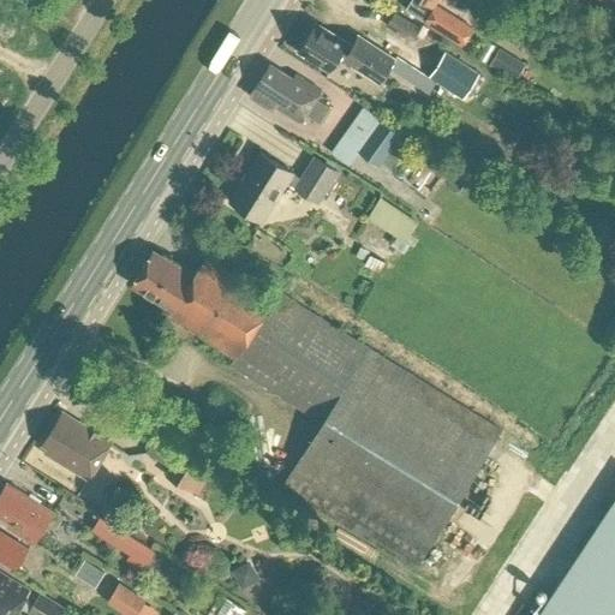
[(419,28),(394,12),(386,25),(411,42),(419,28)]
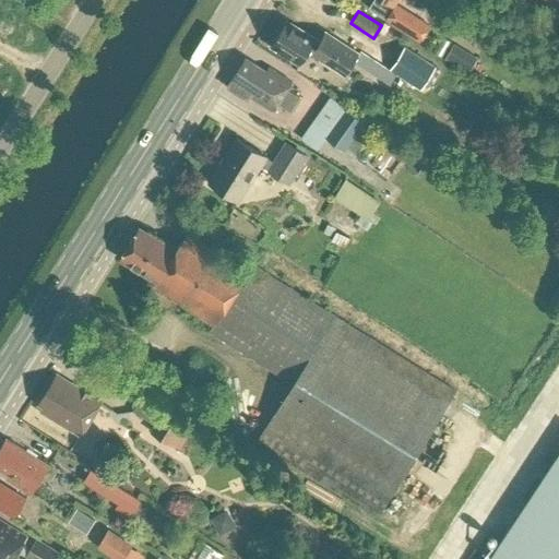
[(414,42),(424,28),(404,15),(395,30),(414,42)]
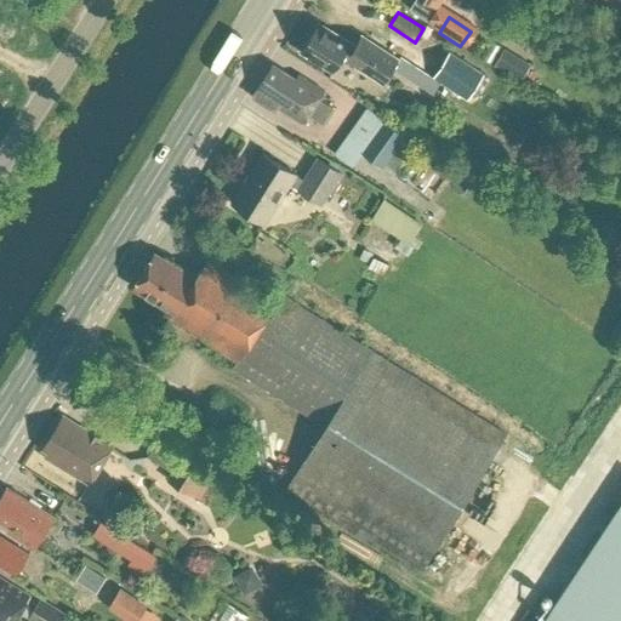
[(303,47),(301,51),(334,70),(335,68),(342,57),(383,84),(399,57),(363,33),(353,47),(317,26),(309,36),(307,38),(302,45),(303,47)]
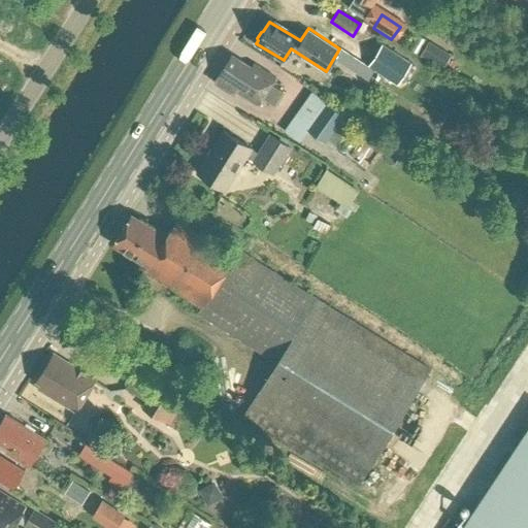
[(382,44),(369,66),(397,84),(410,63),(382,44)]
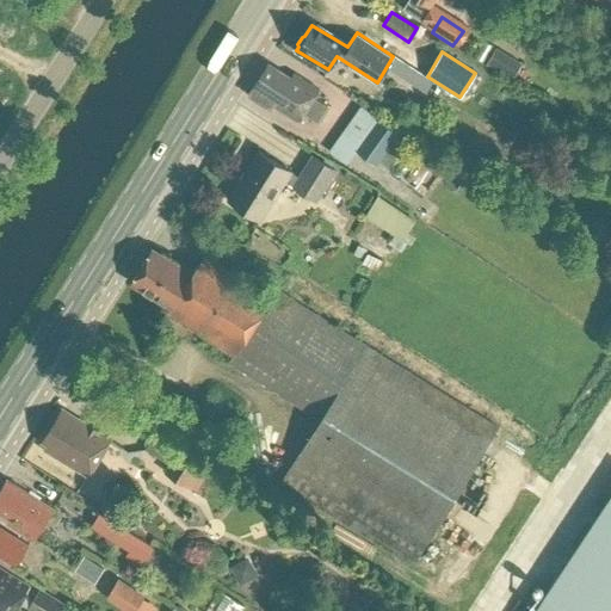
[(511,82),(520,67),(495,51),(486,68),(511,82)]
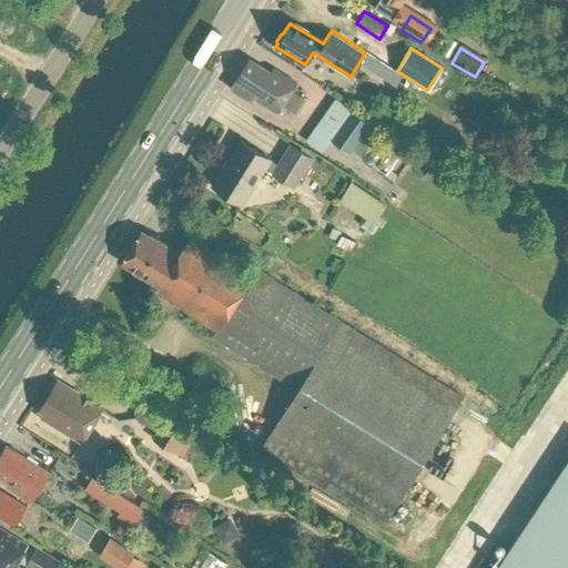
[(249,59),(230,89),(252,102),(254,99),(276,113),(280,108),(281,108),(283,104),(293,111),(302,97),(292,90),(294,87),(294,85),(297,81),(273,67),(270,72),(249,59)]
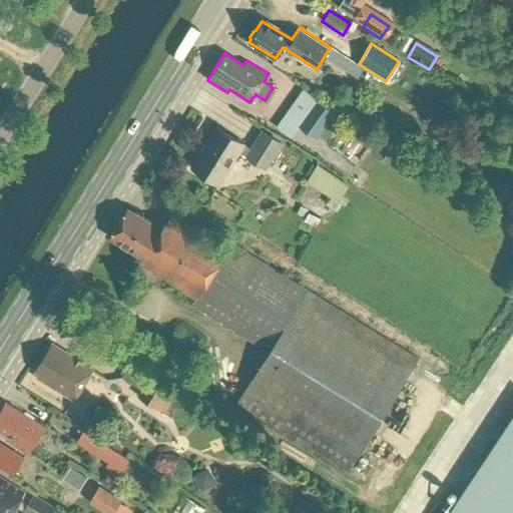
[(328,144),(345,116),(316,97),(298,125),(328,144)]
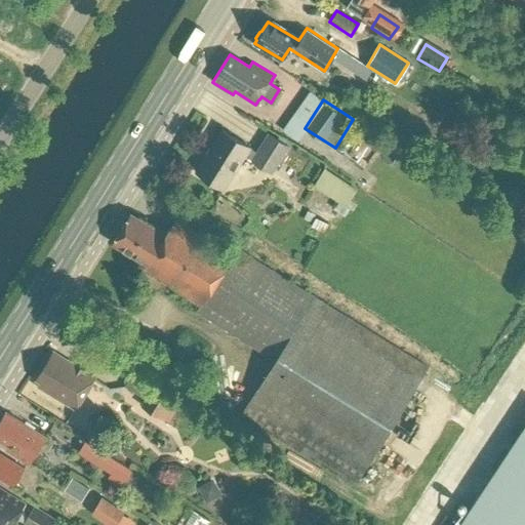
[(255,152),(248,148),(249,146),(223,128),(196,170),(224,187),(242,157),(272,175),(289,148),(267,133),(255,152)]
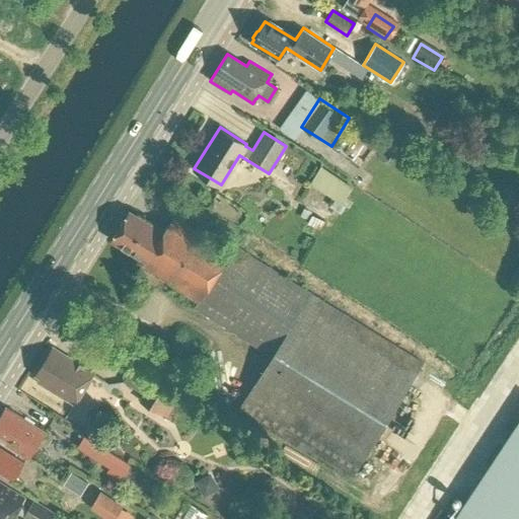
[(235,180),(246,164),(237,159),(227,175),(235,180)]
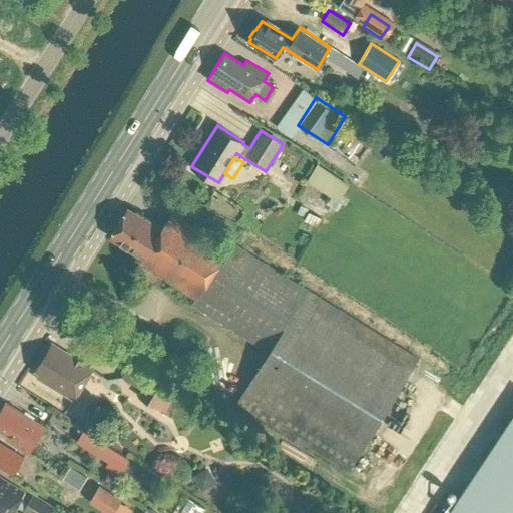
[(341,200),(351,185),(317,163),(307,179),(341,200)]
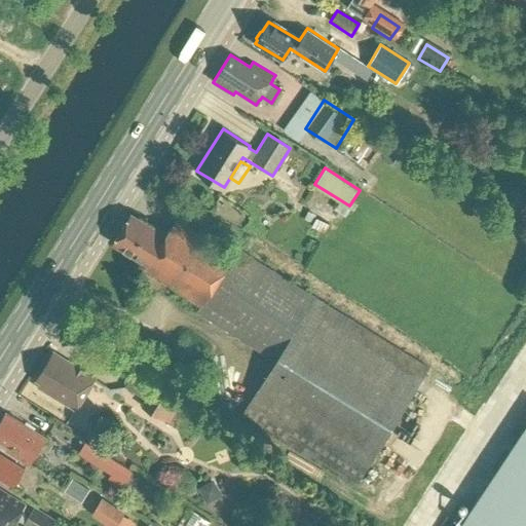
[(164,234),(130,213),(112,242),(147,265),(137,282),(155,293),(162,280),(200,304),(197,310),(274,360),(240,414),(354,485),(428,366),(236,247),(233,252),(176,217),(164,234)]
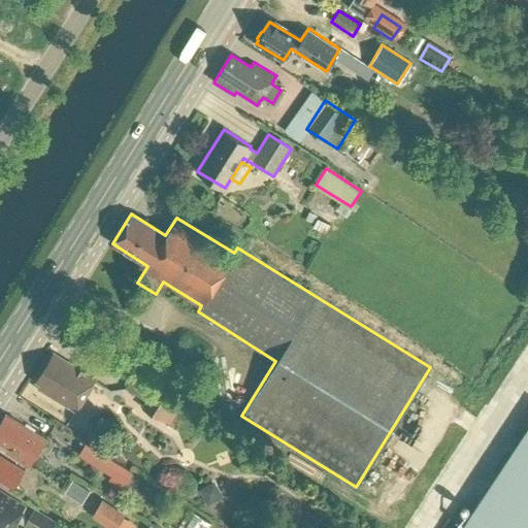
[(75,410),(95,378),(54,353),(36,381),(40,383),(38,387),(75,410)]
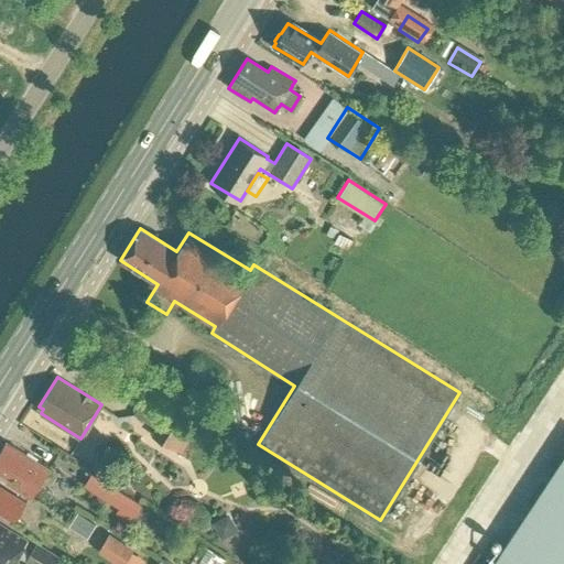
[(166,408),(151,433),(183,451),(197,425),(166,408)]
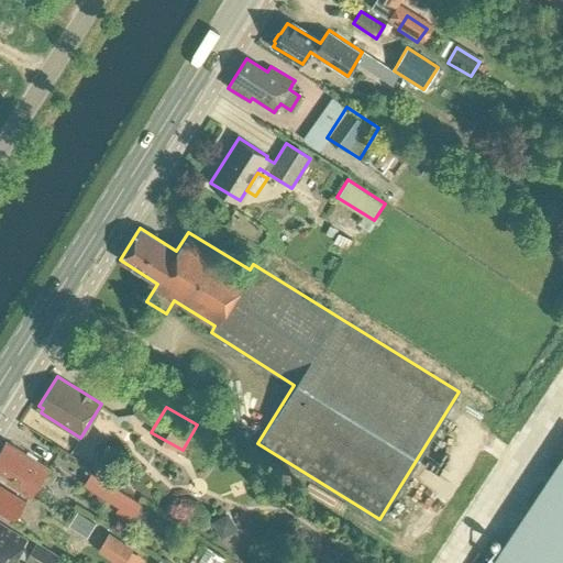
[(50,468),(6,442),(0,451),(0,473),(8,478),(6,482),(31,497),(50,468)]
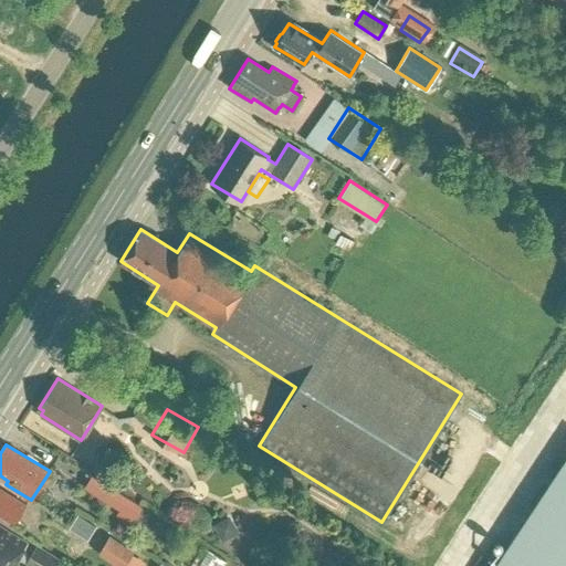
[(215,448),(207,460),(220,469),(229,457),(215,448)]
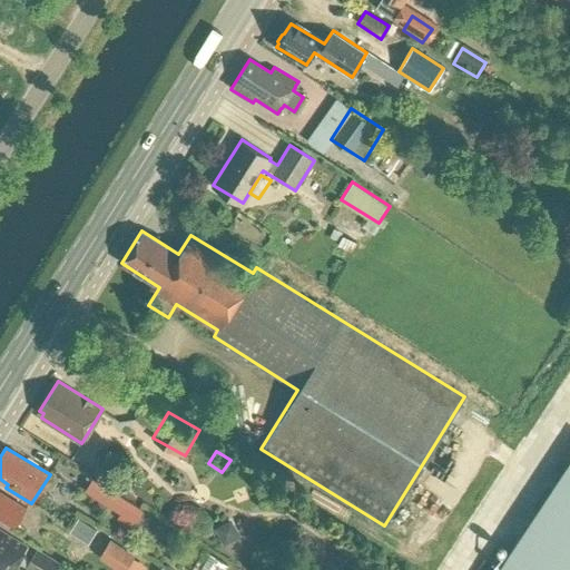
[(131,529),(144,509),(95,478),(86,491),(121,514),(118,520),(131,529)]
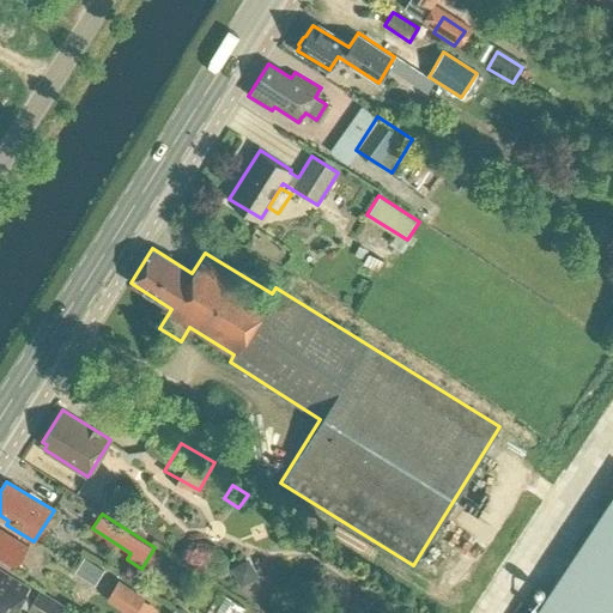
[(0,557),(14,566),(28,546),(0,528),(0,557)]
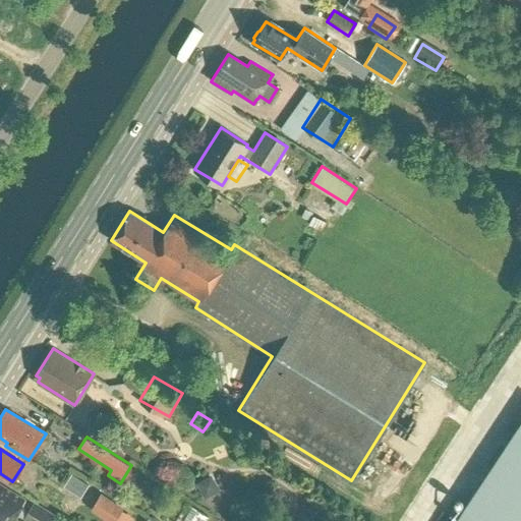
[(520,520),(520,461),(509,454),(502,450),(455,520),(520,520)]
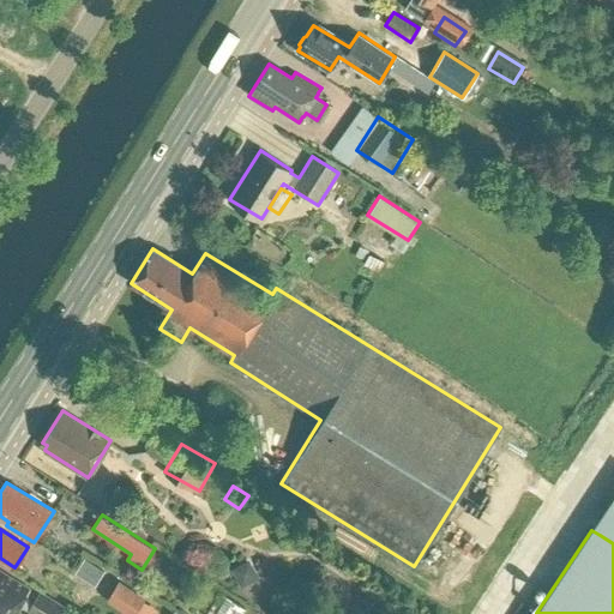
[(84,558),(76,572),(95,585),(104,571),(84,558)]
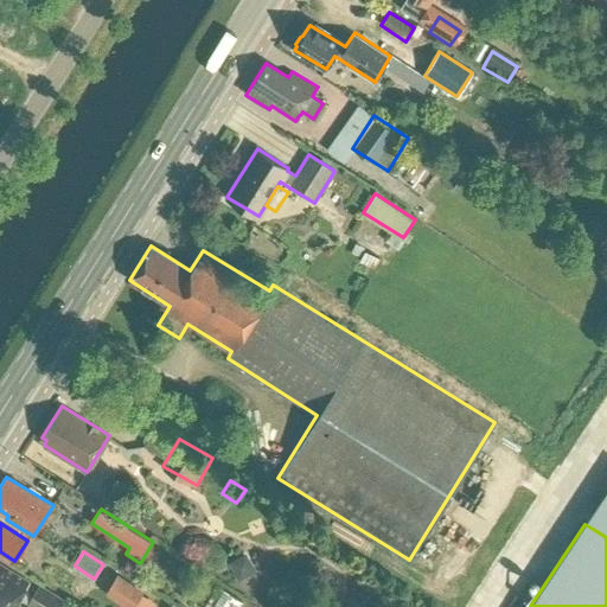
[(247,553),(229,563),(238,580),(256,569),(247,553)]
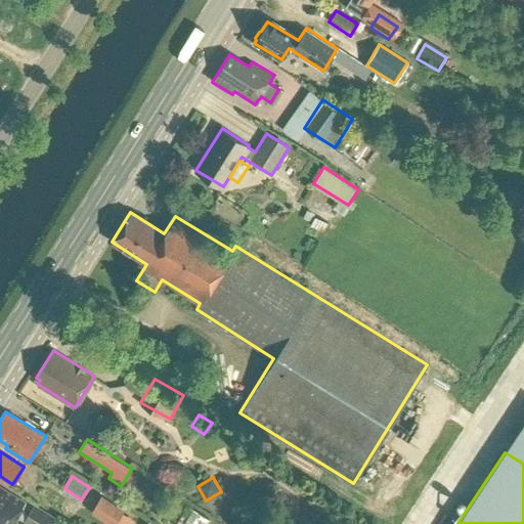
[(26,503),(0,486),(0,523),(11,523),(17,515),(32,523),(54,523),(56,523),(58,519),(32,504),(27,512),(22,509),(26,503)]
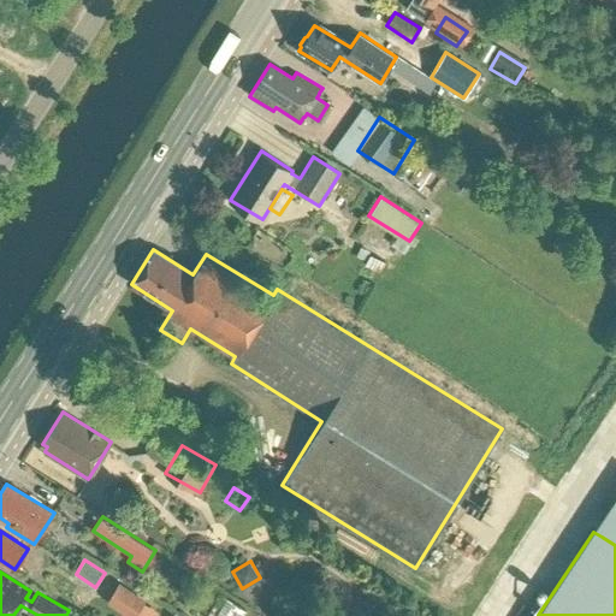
[(134,615),(135,615),(148,597),(120,580),(108,599),(134,615)]
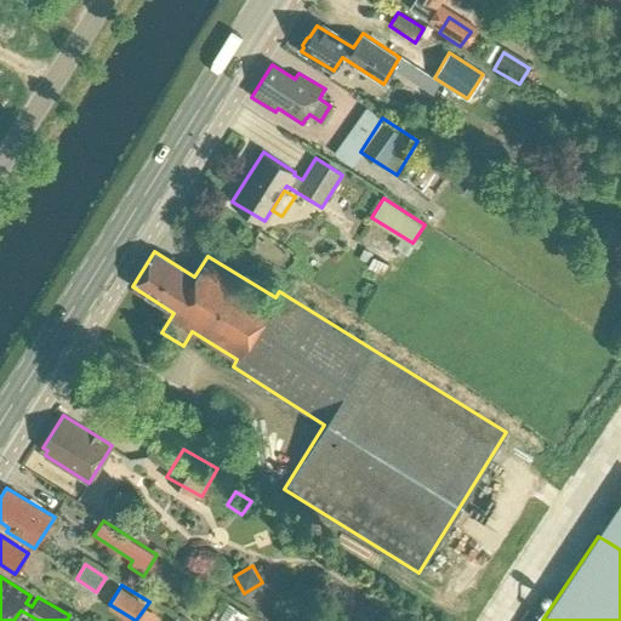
[(203,620),(186,609),(176,620),(203,620)]
